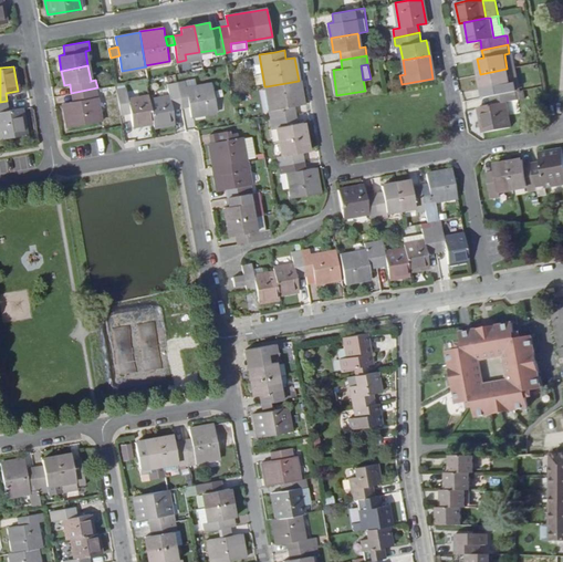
[(510,83),(507,69),(480,74),(482,89),(490,87),(491,96),(517,92),(514,83),(510,83)]
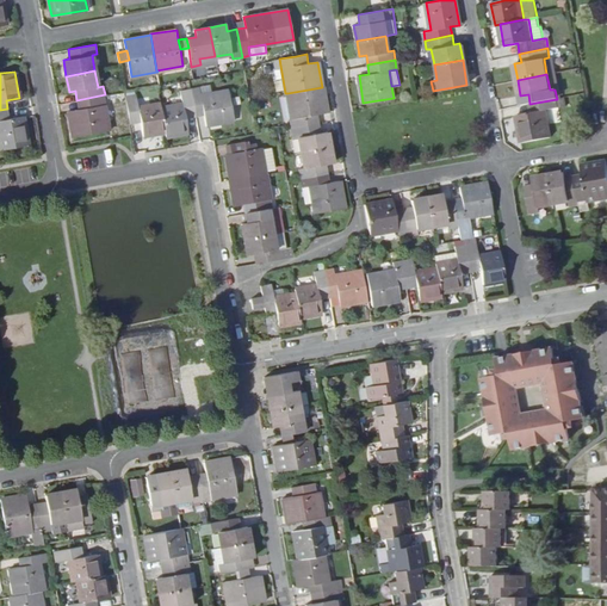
[(190,87),(196,117),(204,115),(206,124),(234,119),(228,90),(200,94),(199,86),(190,87)]
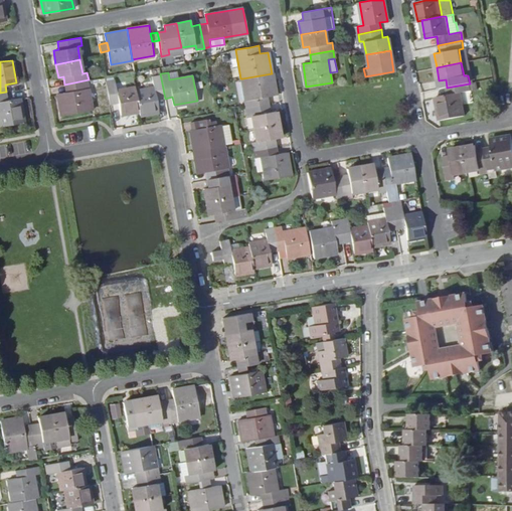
[(242,78),(247,108),(271,104),(269,96),(277,95),(273,72),(272,73),(242,78)]
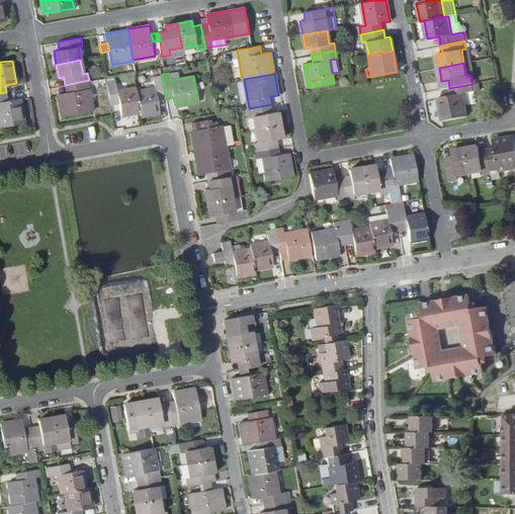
[(158,101),(166,99),(161,74),(154,76),(156,87),(137,91),(140,111),(141,115),(160,111),(158,101)]
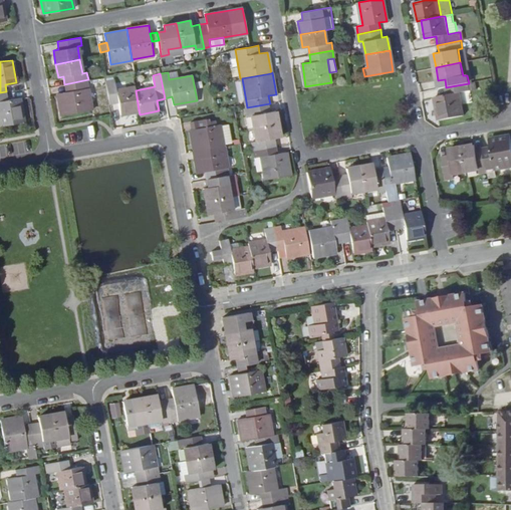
[(105,80),(109,103),(118,102),(120,114),(139,110),(136,90),(135,86),(115,89),(114,78),(105,80)]
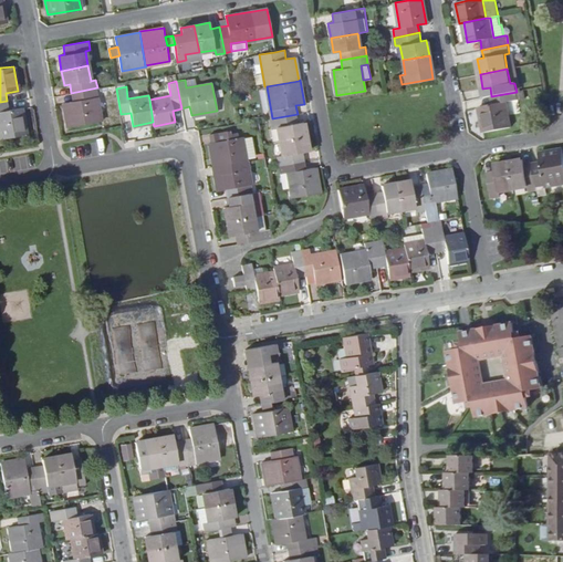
[(97,87),(71,93),(72,101),(63,103),(68,126),(101,121),(96,96),(98,96),(97,87)]
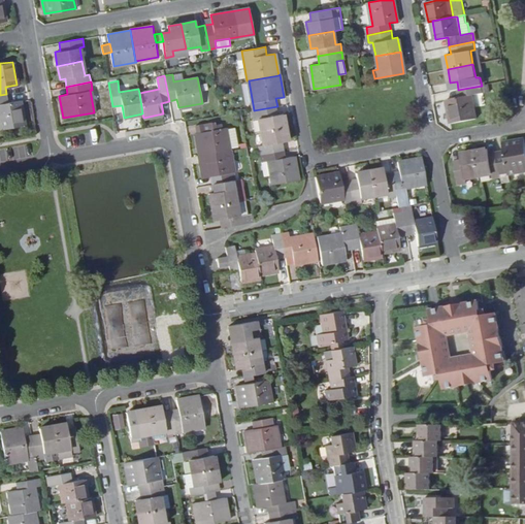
[(482,86),(458,90),(459,97),(447,99),(451,122),(476,118),(471,95),(483,93),(482,86)]
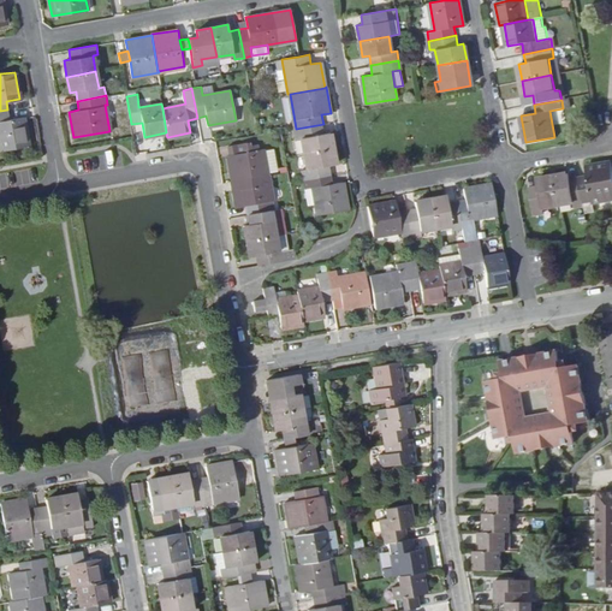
[(7,110),(0,111),(0,148),(28,144),(23,117),(10,119),(7,110)]
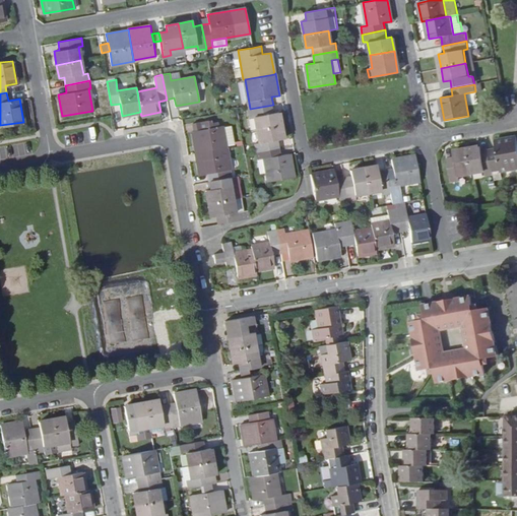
[(250,109),(249,109),(251,117),(255,116),(258,130),(282,126),(279,112),(274,113),(273,105),(250,109)]
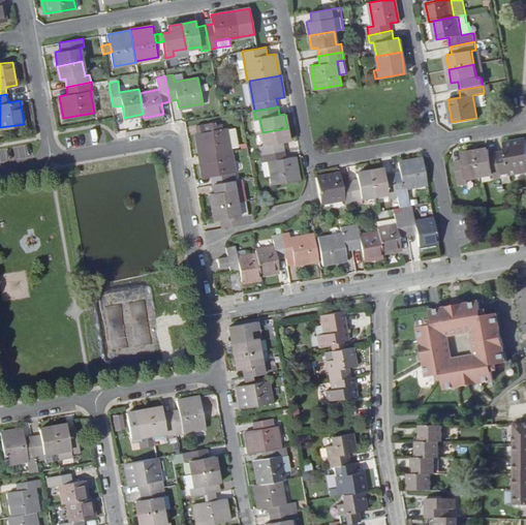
[(197,125),(199,133),(216,130),(214,122),(197,125)]
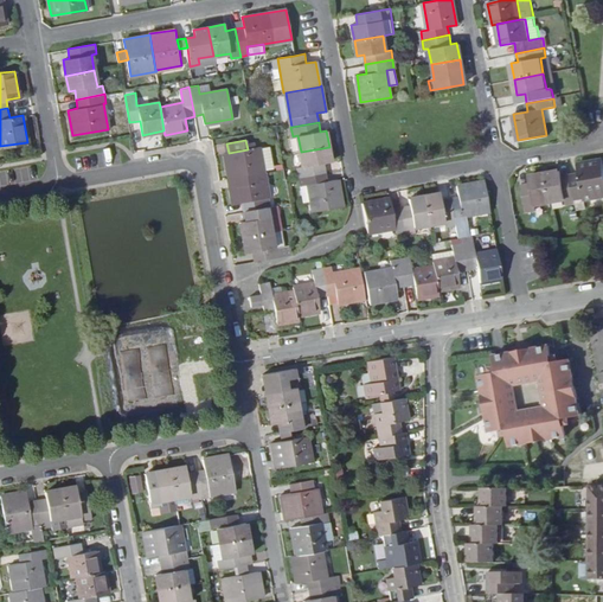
[(262,146),(265,168),(275,167),(271,145),(262,146)]
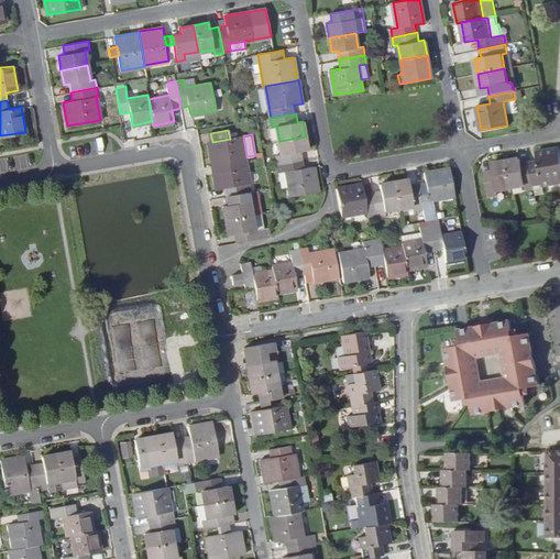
[(209,142),(213,165),(246,160),(246,156),(243,135),(230,139),(212,142),(209,142)]
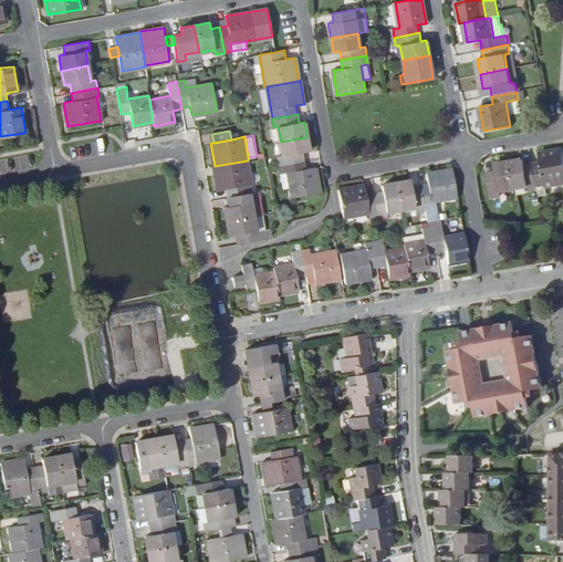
[(308,137),(281,142),(283,155),(278,156),(280,166),(305,162),(304,152),(310,151),(308,137)]
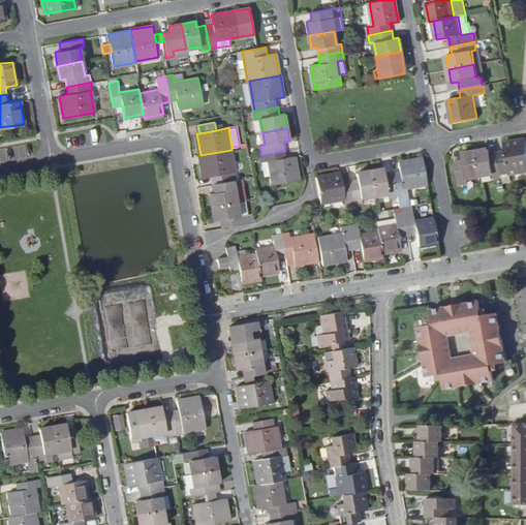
[(499,153),(502,173),(512,172),(512,174),(525,172),(525,139),(505,143),(507,152),(499,153)]
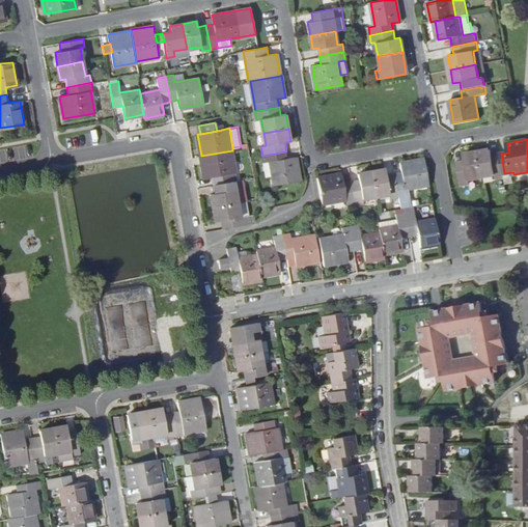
[(478,151),(482,177),(497,174),(497,179),(505,177),(504,173),(501,154),(493,155),(492,148),(478,151)]
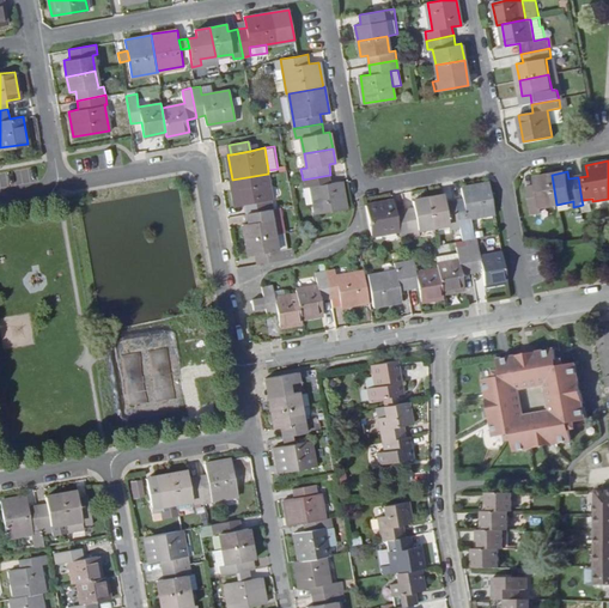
[(247,204),(248,213),(274,208),(268,174),(232,180),(231,180),(236,206),(247,204)]
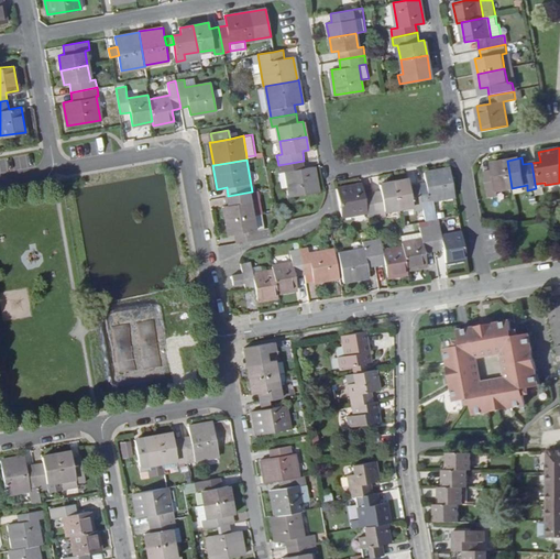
[(304,161),(278,165),(280,173),(287,171),(292,196),(319,192),(314,166),(305,167),(304,161)]
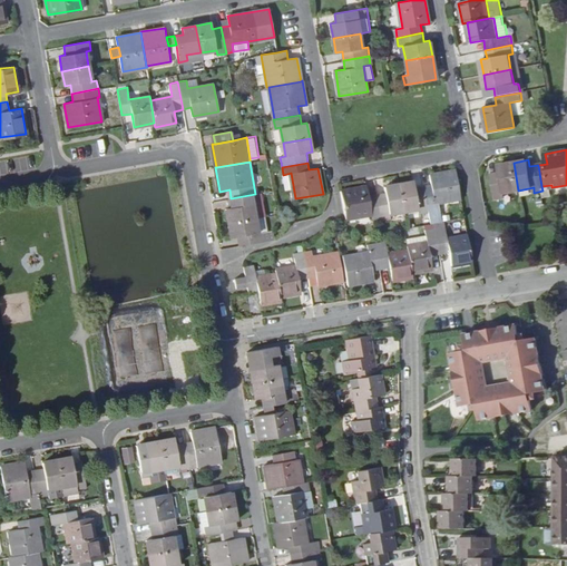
[(514,163),(499,165),(500,172),(490,173),(496,199),(505,198),(504,193),(518,191),(514,163)]
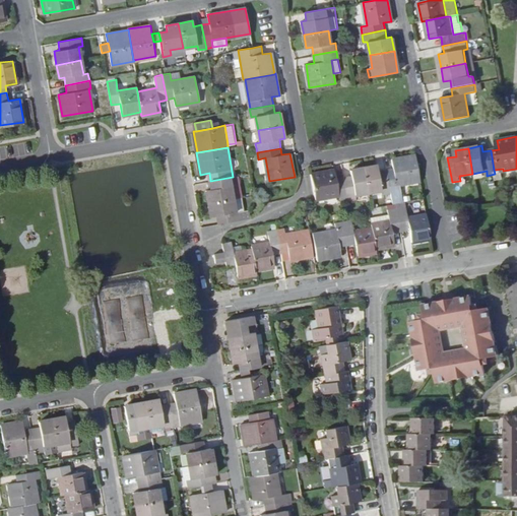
[(393,204),(396,203),(403,202),(399,184),(419,180),(415,154),(392,158),(394,168),(386,169),(391,193),(393,204)]
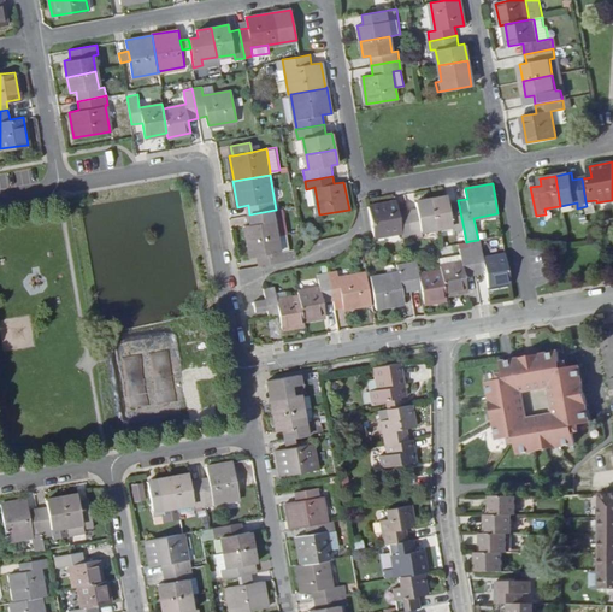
[(454,230),(464,229),(458,200),(449,201),(448,195),(431,199),(437,228),(453,225),(454,230)]
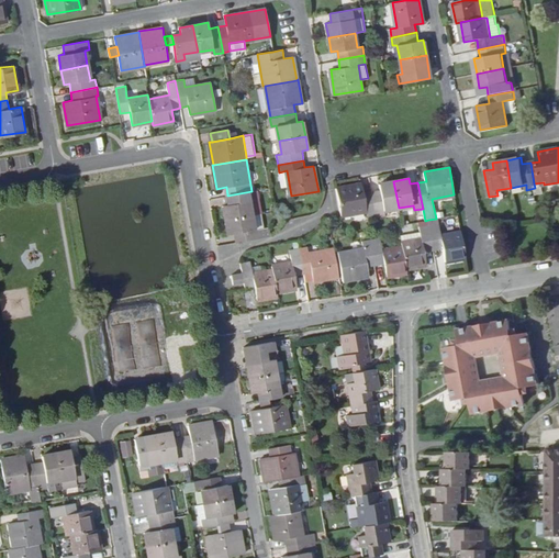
[(371,191),(376,218),(384,215),(384,211),(399,208),(393,181),(379,183),(379,190),(371,191)]
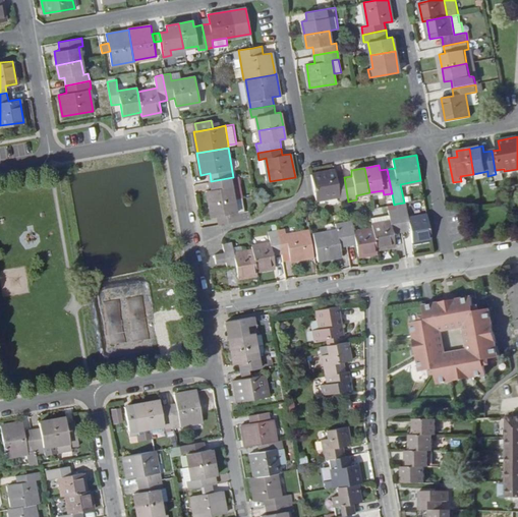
[(312,174),(317,199),(339,195),(341,203),(348,202),(344,177),(337,179),(336,173),(335,170),(312,174)]
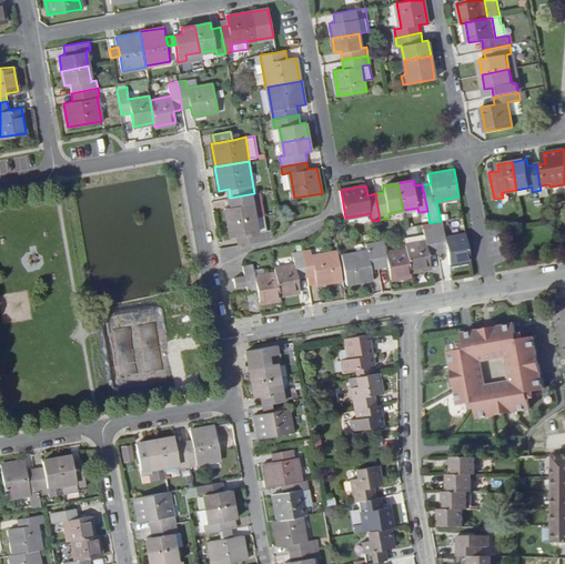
[(225,208),(229,222),(255,218),(253,202),(258,202),(256,193),(254,193),(230,198),(232,207),(225,208)]
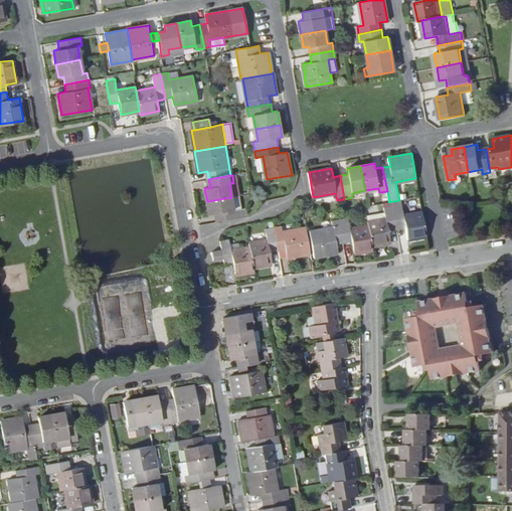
[(215,213),(216,222),(244,217),(246,216),(248,214),(247,208),(238,209),(233,209),(231,197),(207,201),(209,214),(215,213)]
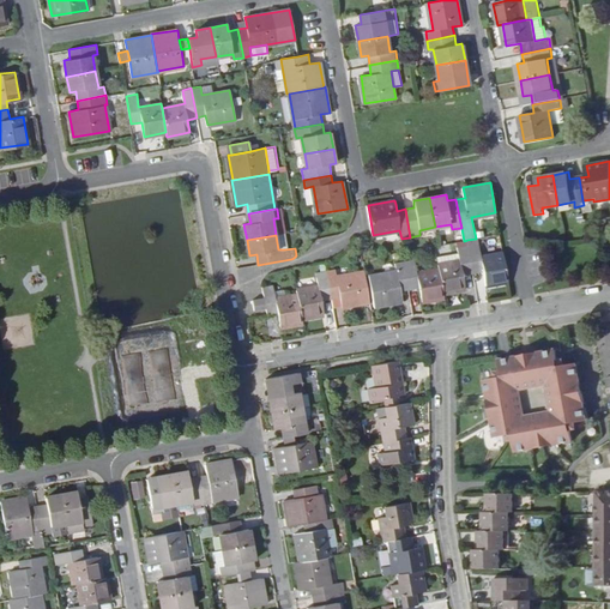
[(487,285),(508,282),(502,253),(481,255),(477,239),(476,239),(467,240),(473,272),(483,271),(487,285)]
